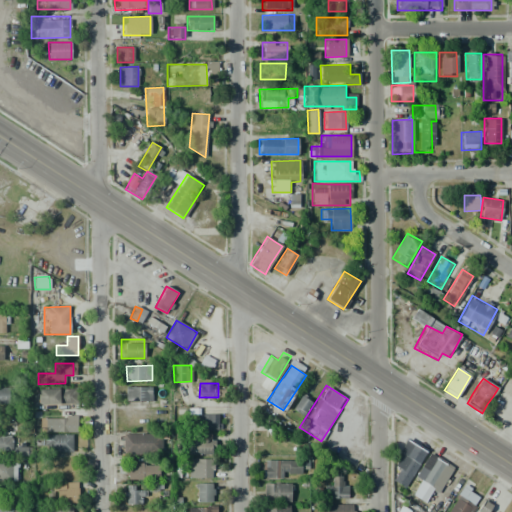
[(151,386),(151,401),(125,401),(125,386),(151,386)]
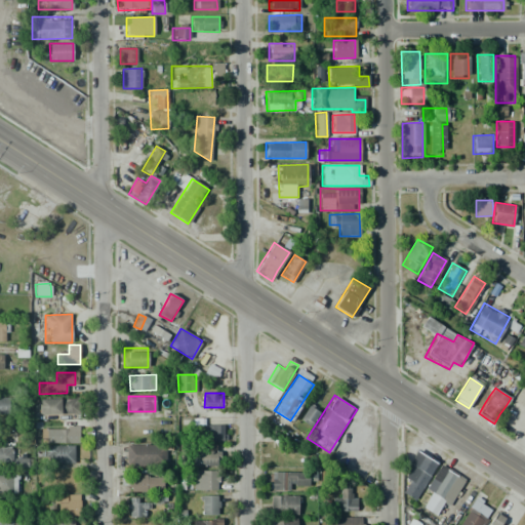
[(0,397),(8,397),(8,414),(0,414),(0,397)]
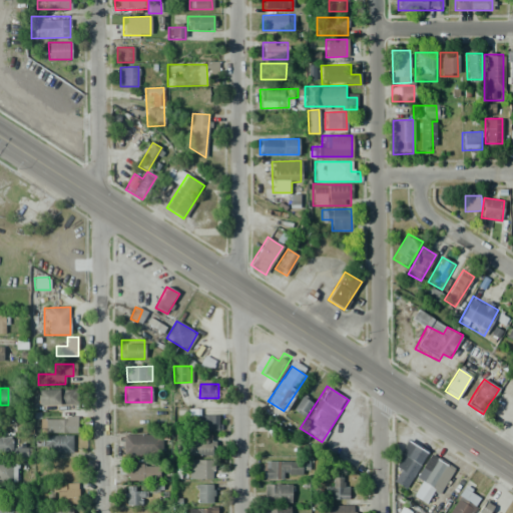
[(74,389),(75,405),(38,405),(38,390),(74,389)]
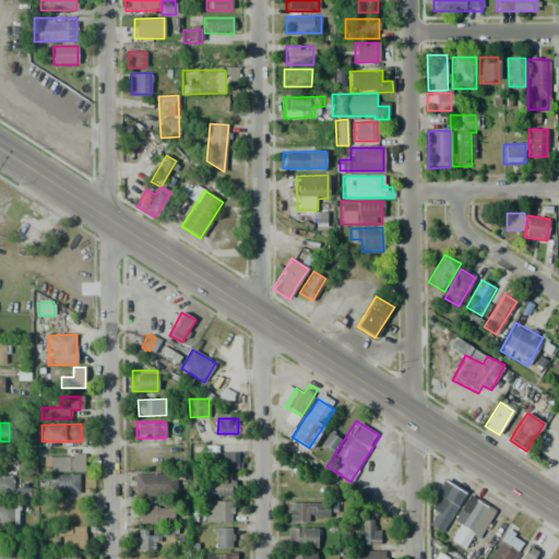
[(328,431),(340,439),(330,454),(318,447),(328,431)]
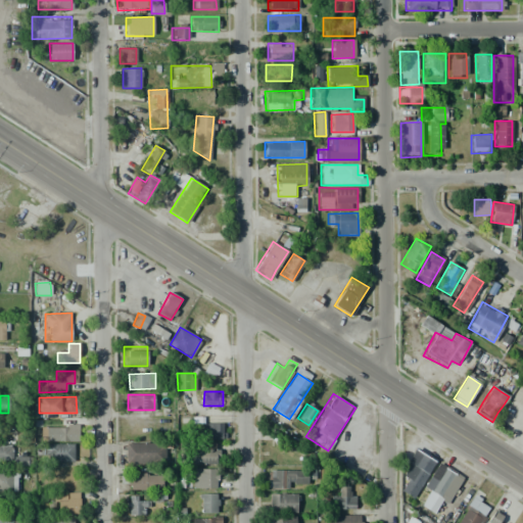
[(225,423),(225,440),(199,440),(198,423),(225,423)]
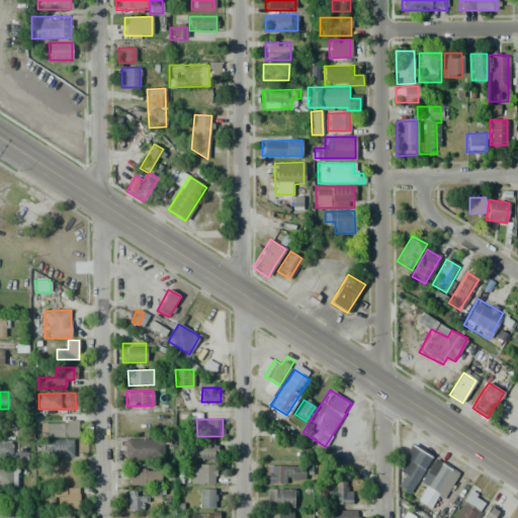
[(77,422),(78,436),(44,437),(44,423),(77,422)]
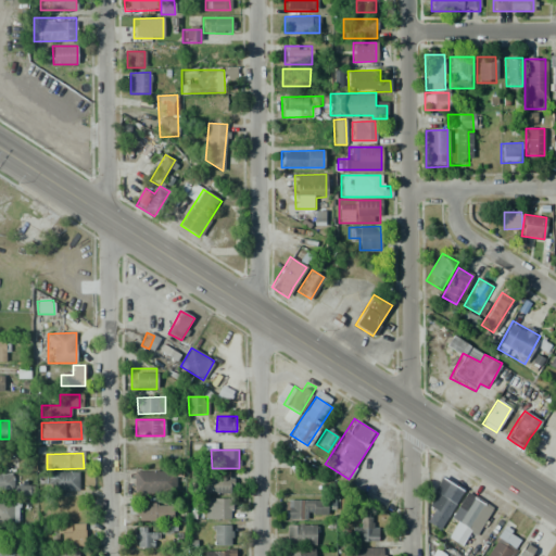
[(202,470),(232,470),(232,493),(202,494),(202,470)]
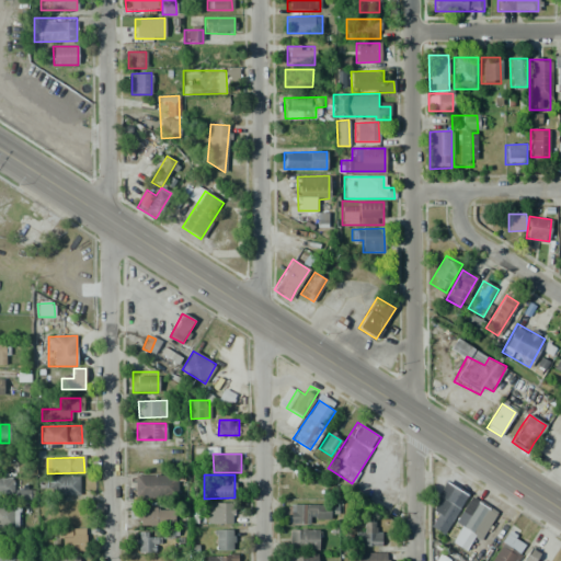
[(79,476),(79,495),(48,495),(48,485),(38,485),(38,476),(79,476)]
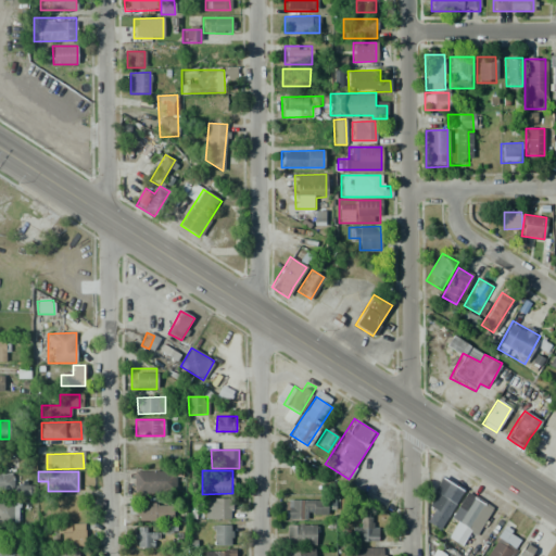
[(175,471),(176,492),(134,493),(133,471),(175,471)]
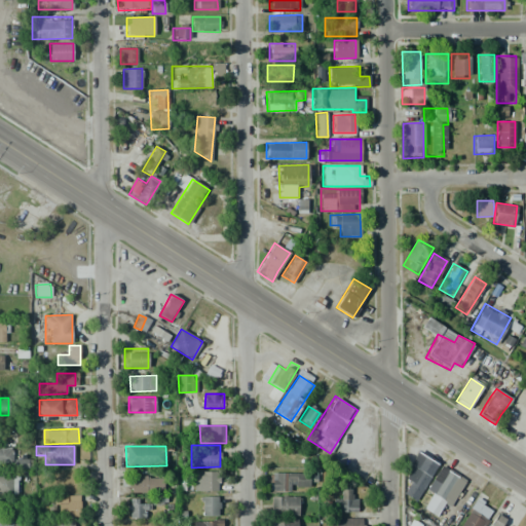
[(0,448),(12,448),(12,463),(0,463),(0,448)]
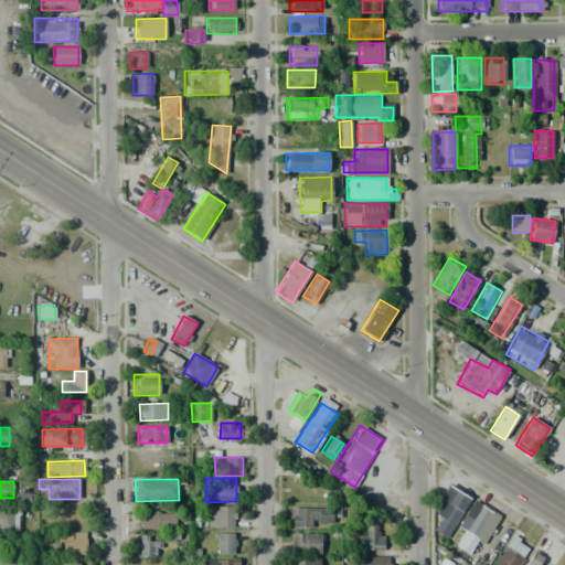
[(471,500),(447,539),(436,531),(441,522),(432,514),(449,487),(471,500)]
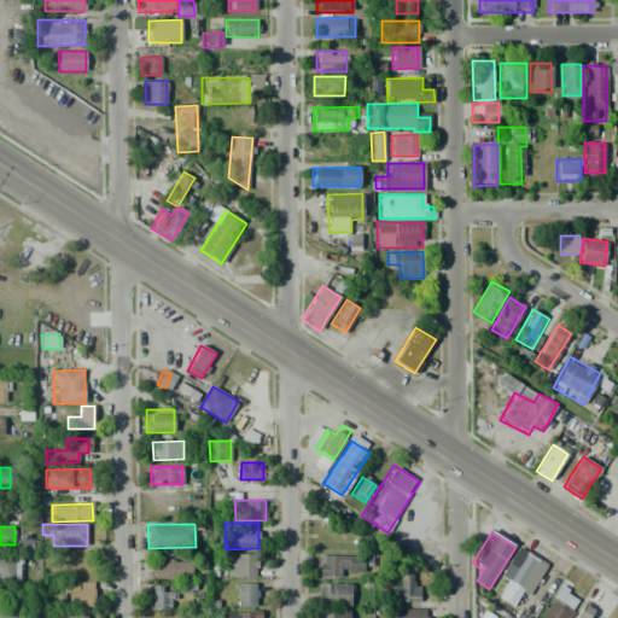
[(34,549),(33,540),(17,540),(18,549),(34,549)]
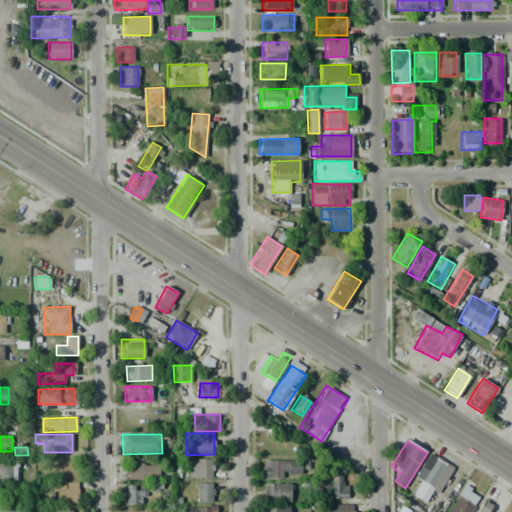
[(430,453),(453,468),(434,498),(418,488),(423,480),(415,475),(430,453)]
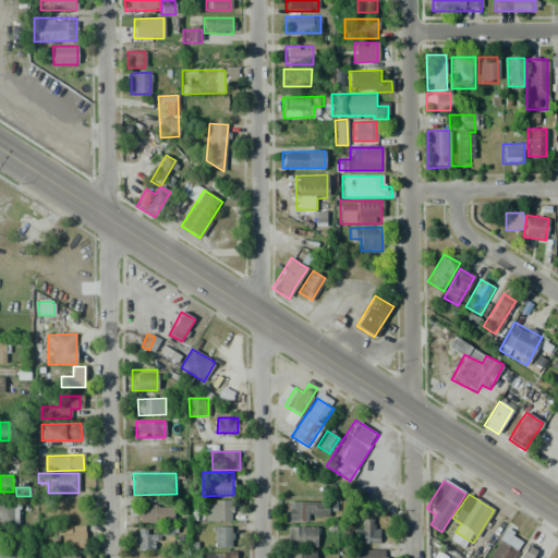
[(231,499),(232,521),(204,522),(204,500),(231,499)]
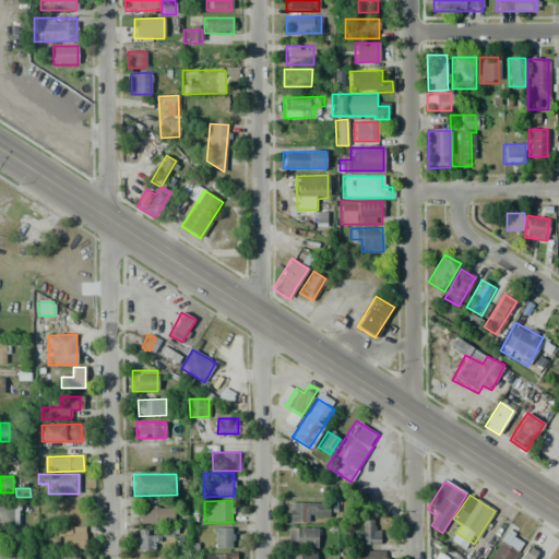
[(329,502),(328,521),(285,521),(285,501),(329,502)]
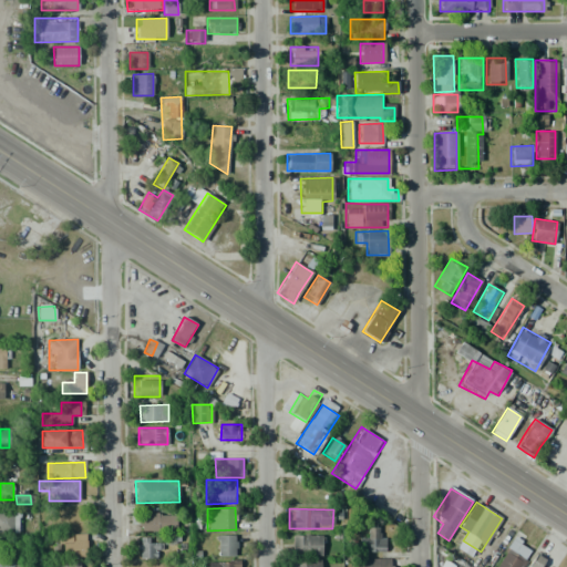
[(137,512),(176,511),(177,532),(137,532),(137,512)]
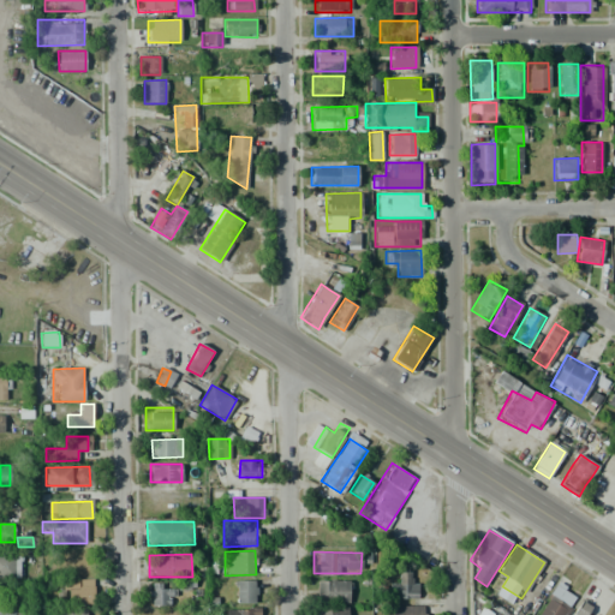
[(0,556),(21,556),(21,578),(0,578),(0,556)]
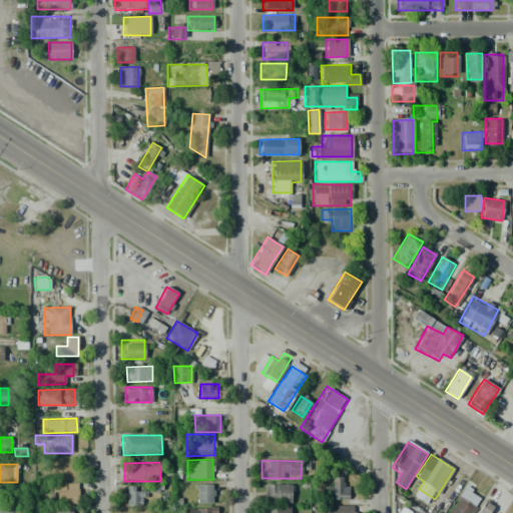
[(348,478),(348,499),(325,499),(324,479),(348,478)]
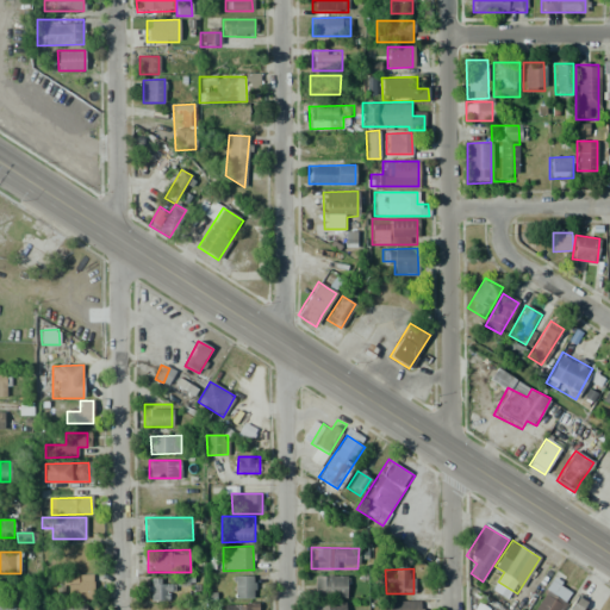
[(93,574),(93,599),(62,599),(61,574),(93,574)]
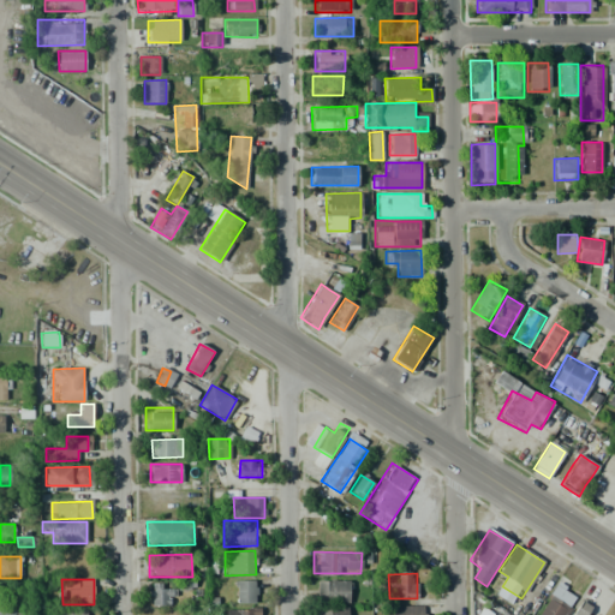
[(256,603),(236,604),(234,581),(256,580),(256,603)]
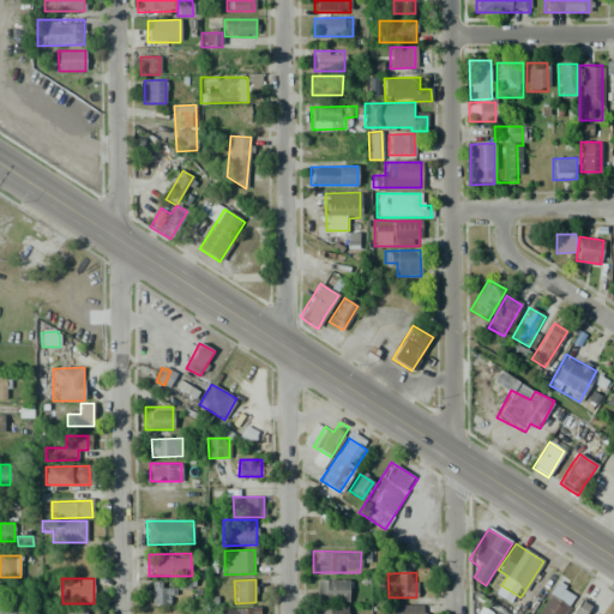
[(348,581),(348,603),(317,602),(317,579),(348,581)]
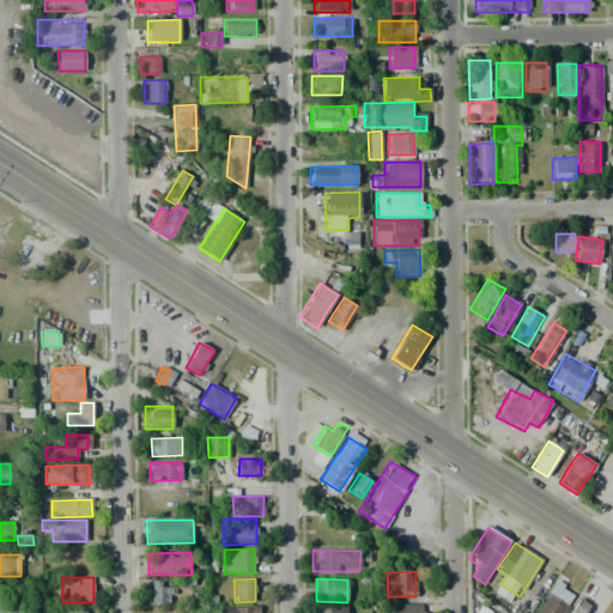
[(147,581),(175,581),(175,604),(147,604),(147,581)]
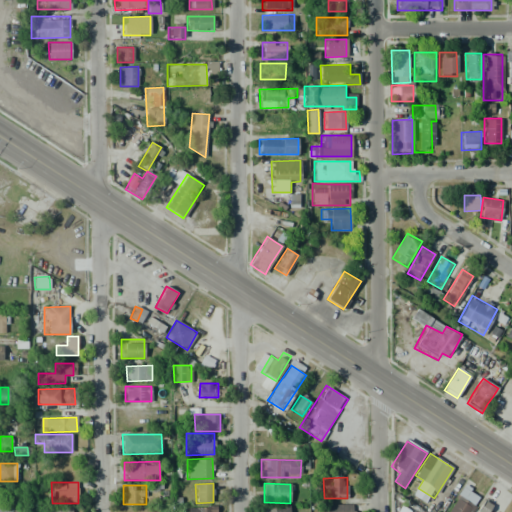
[(445,511),(462,487),(480,498),(470,511),(445,511)]
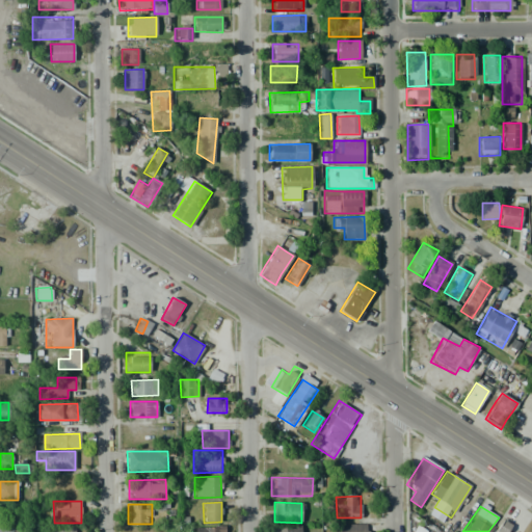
[(507,531),(512,526),(503,520),(495,531),(496,531),(507,531)]
